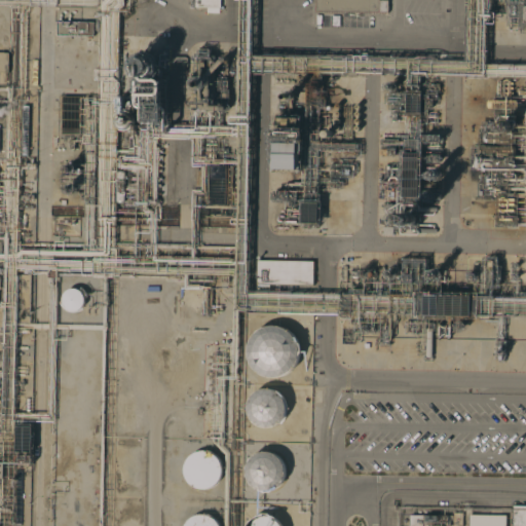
[(194,0),(220,0),(220,7),(218,7),(218,12),(207,12),(207,6),(194,6),(194,0)]
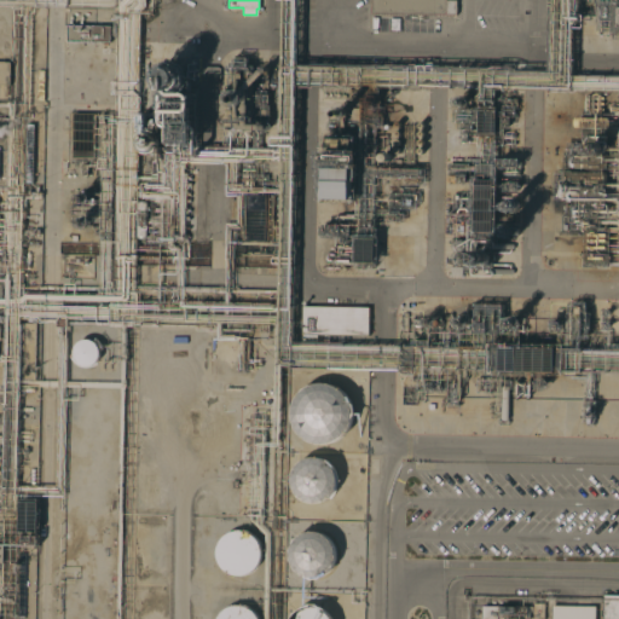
[(456,0),(456,15),(371,13),(371,0),(456,0)]
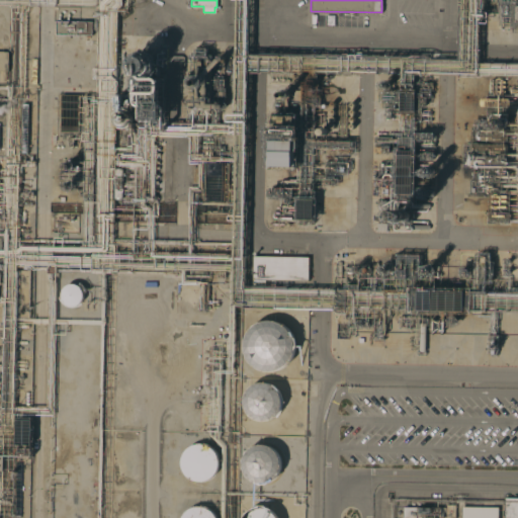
[(92,21),(92,35),(56,34),(56,20),(92,21)]
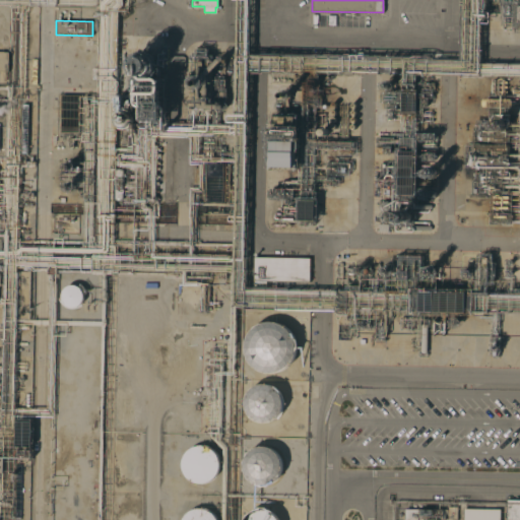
[(0,52),(8,52),(7,71),(0,71),(0,52)]
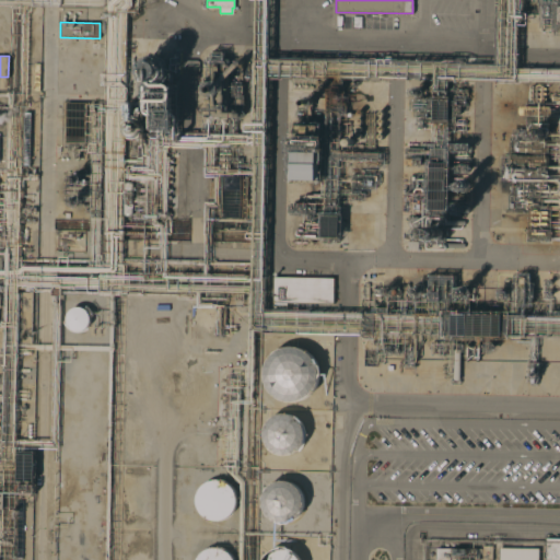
[(205,63),(208,63),(208,61),(211,61),(211,59),(224,59),(224,65),(230,65),(229,114),(205,114),(205,63)]
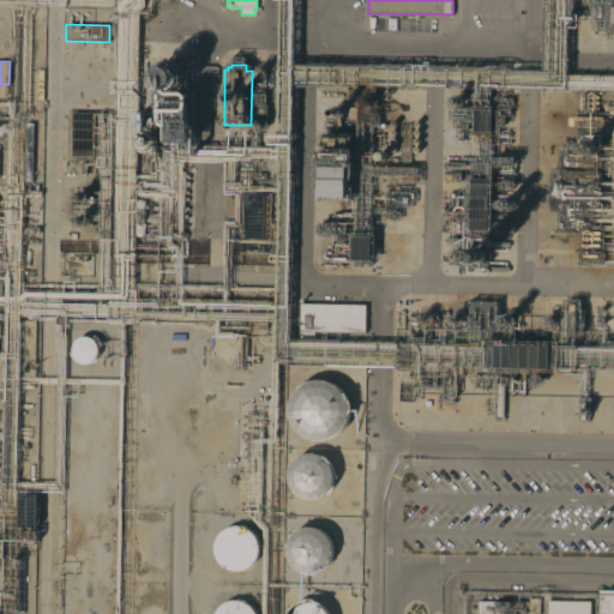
[(174,86),(172,86),(168,85),(164,83),(163,79),(162,77),(164,71),(168,68),(172,67),(174,67),(178,70),(180,72),(181,76),(181,79),(180,83),(176,85),(174,86)]
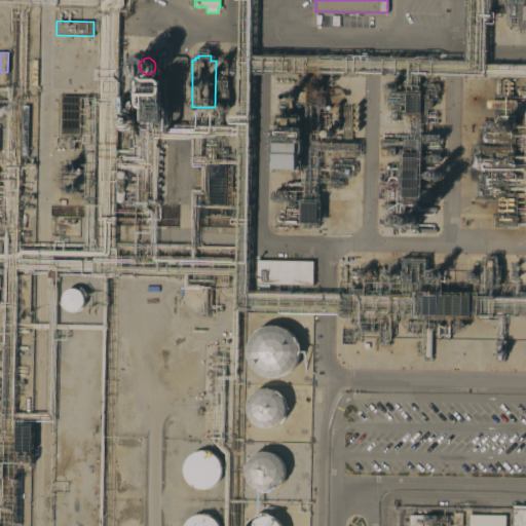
[(421,113),(407,113),(407,94),(422,94),(421,113)]
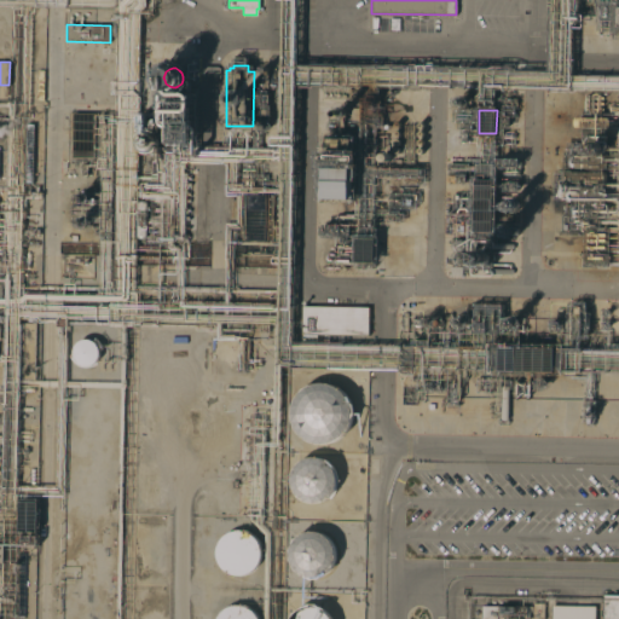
[(611,120),(611,122),(611,125),(608,127),(577,127),(576,127),(573,123),(573,120),(576,117),(608,117),(611,120)]
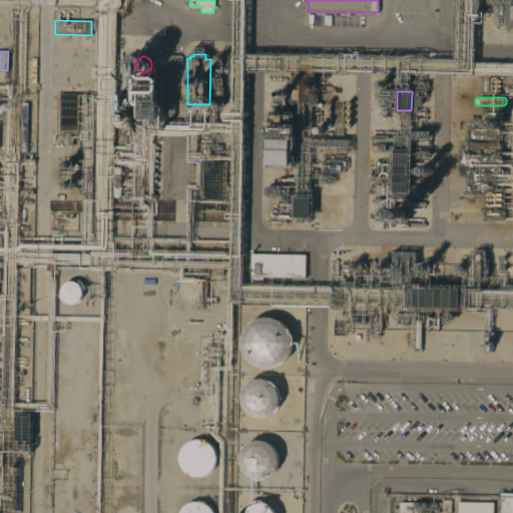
[(123,111),(126,112),(129,114),(130,118),(129,122),(127,124),(123,126),(120,125),(117,124),(116,122),(114,118),(114,115),(116,111),(120,110),(123,111)]
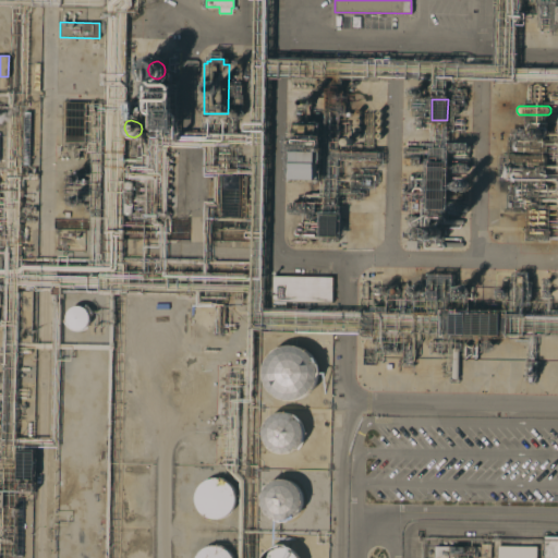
[(514,152),(513,150),(512,148),(512,145),(512,143),(513,141),(544,142),(545,143),(547,146),(546,149),(545,152),(514,152)]
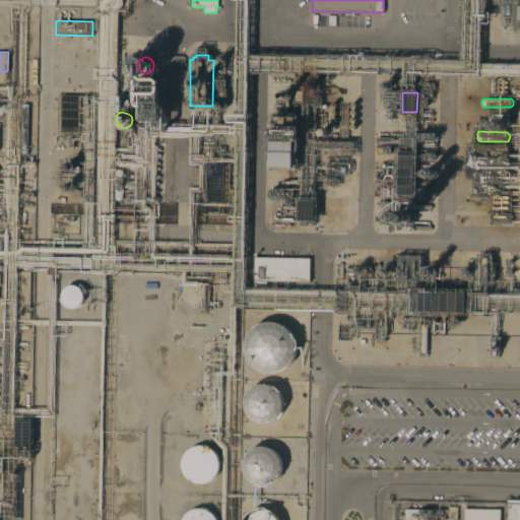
[(296,141),(296,168),(272,167),(273,141),(296,141)]
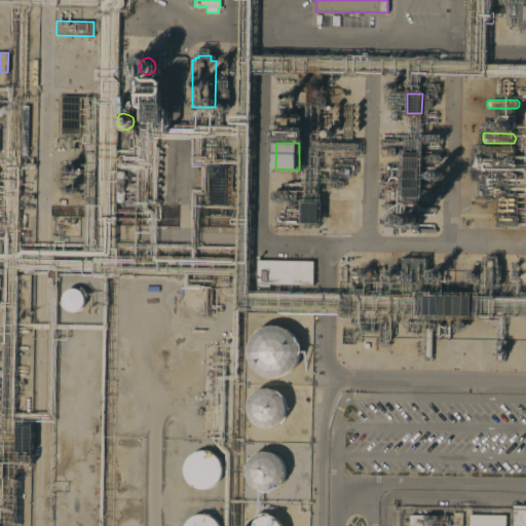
[(477,154),(477,151),(477,148),(479,146),(514,146),(515,147),(516,149),(516,151),(515,156),(517,158),(517,162),(517,164),(515,167),(513,168),(480,168),(478,168),(476,166),(476,164),(476,162),(477,159),(479,157),(477,154)]
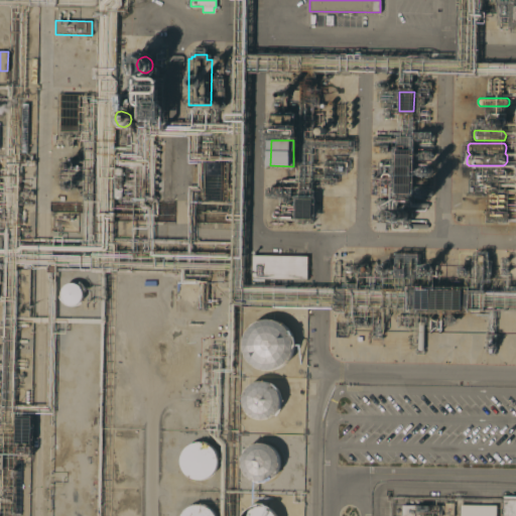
[(411,194),(396,194),(397,149),(411,150),(411,194)]
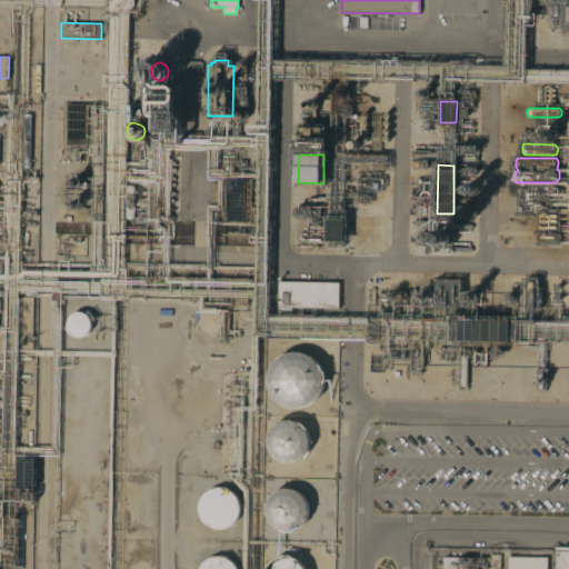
[(226,178),(247,179),(246,220),(225,220),(226,178)]
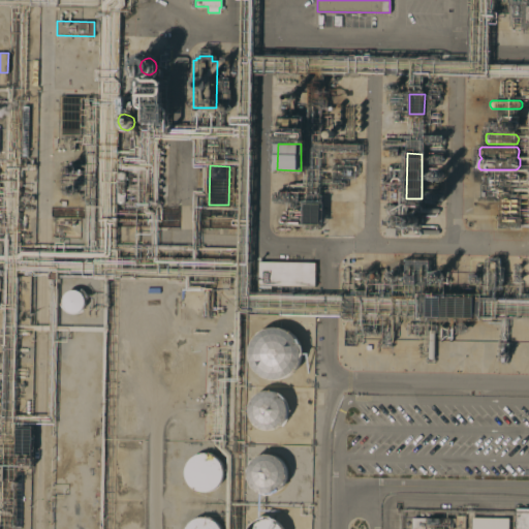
[(123,170),(125,172),(126,174),(125,203),(124,205),(121,205),(119,205),(117,203),(117,173),(120,170),(123,170)]
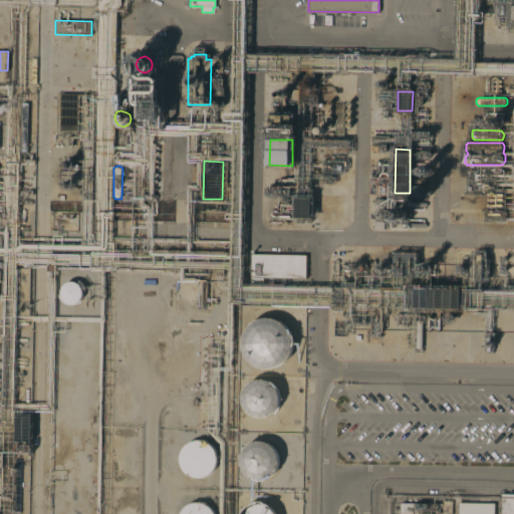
[(311,198),(311,218),(296,218),(296,198),(311,198)]
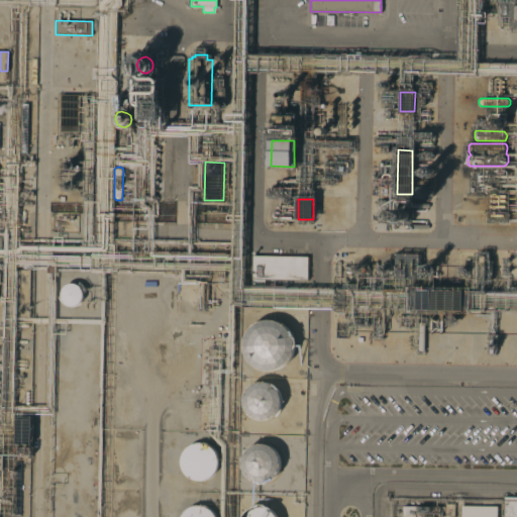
[(419,254),(419,279),(396,279),(396,254),(419,254)]
